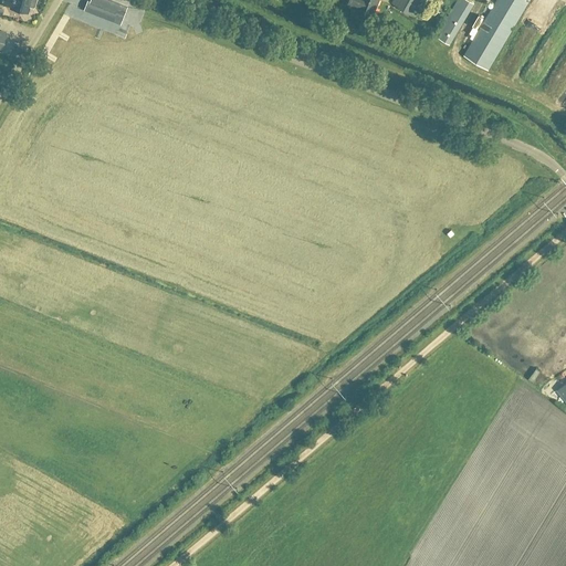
[(0,0),(0,2),(12,7),(11,9),(27,13),(29,7),(33,8),(35,7),(37,0),(0,0)]
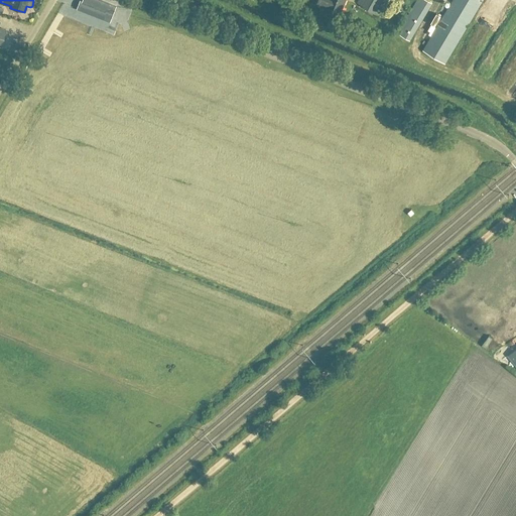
[(113,15),(116,7),(97,0),(82,0),(82,2),(80,1),(77,9),(104,20),(107,13),(113,15)]
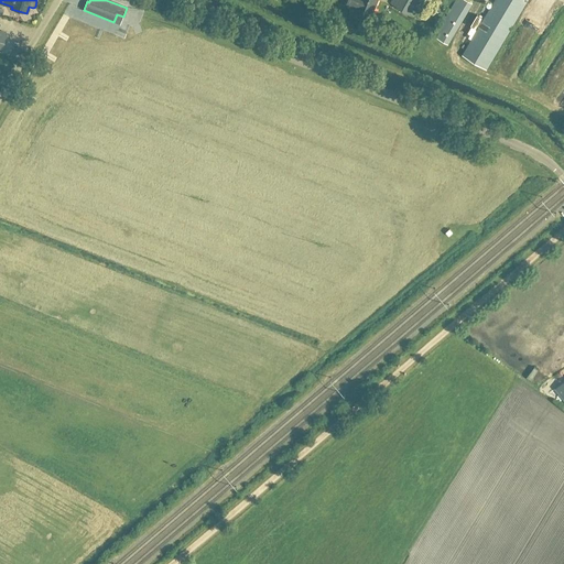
[(349,0),(348,6),(357,9),(357,10),(372,17),(379,0),(349,0)]
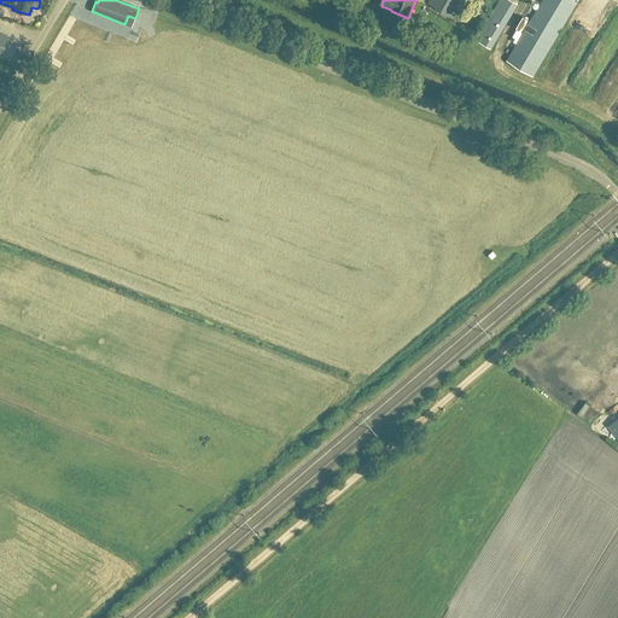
[(429,0),(427,4),(453,19),(464,0),(429,0)]
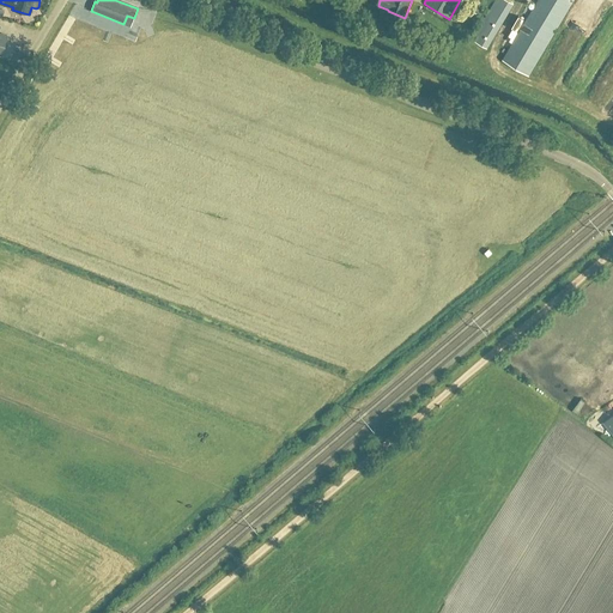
[(514,5),(504,0),(496,0),(472,41),(486,50),(514,5)]
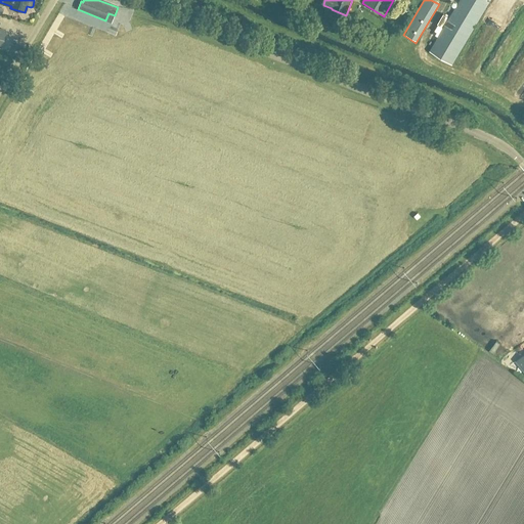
[(453,64),(492,0),(462,0),(432,51),(453,64)]
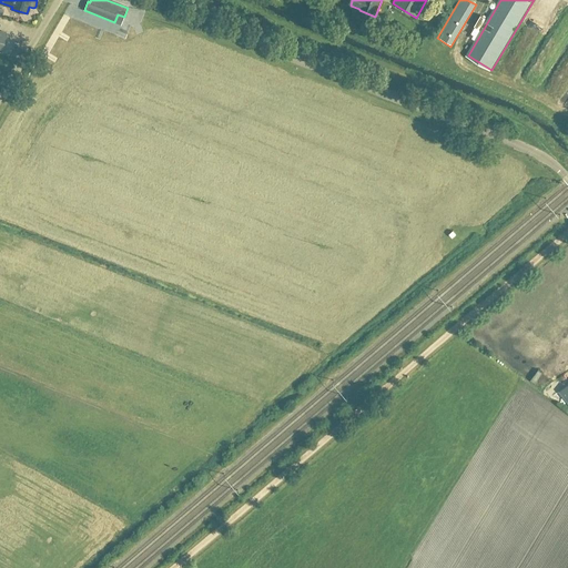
[(440,1),(434,2),(436,14),(443,12),(440,1)]
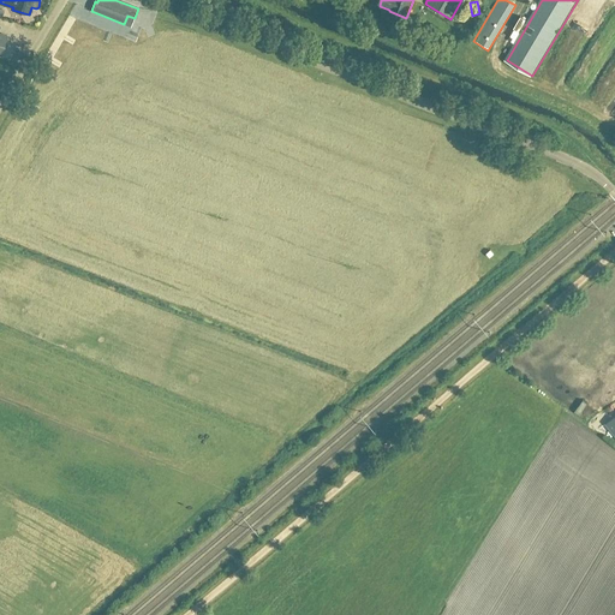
[(77,6),(76,15),(89,18),(91,10),(77,6)]
